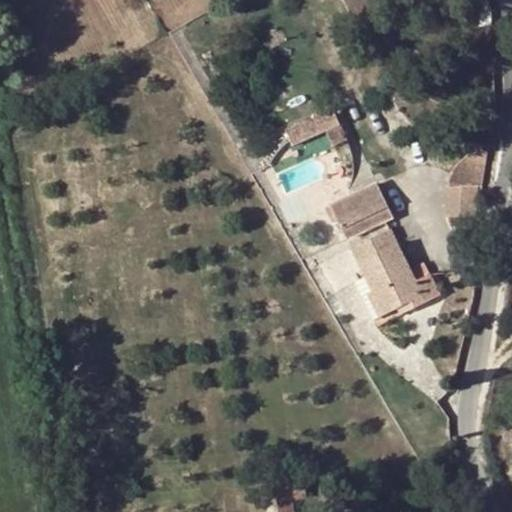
[(334,108),(320,115),(328,131),(334,146),(348,140),(334,108)]
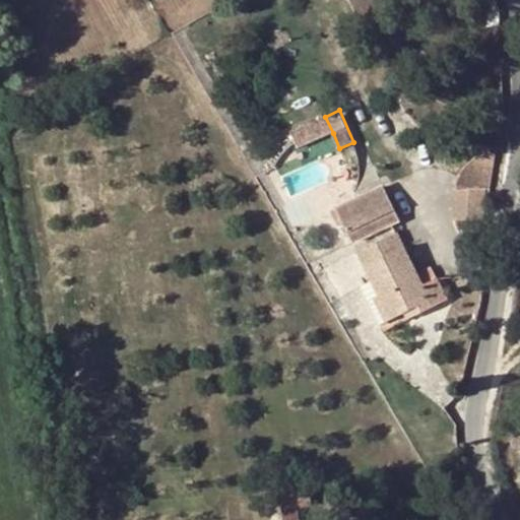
[(325,117),(289,132),(298,148),(333,133),(325,117)]
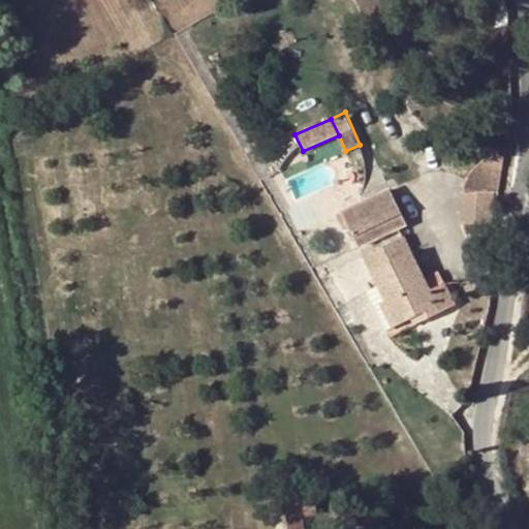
[(391,187),(353,205),(371,243),(407,224),(391,187)]
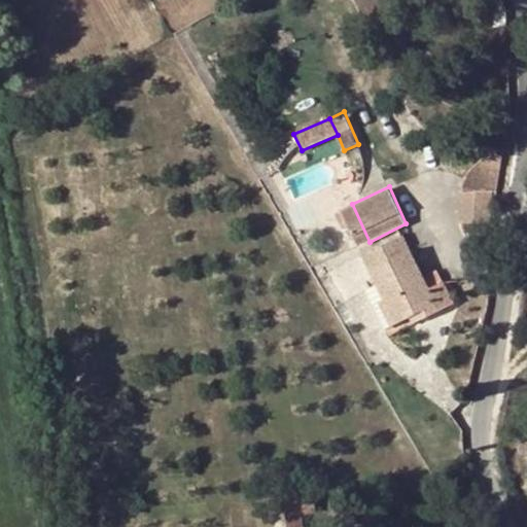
[(493,191),(458,191),(458,223),(492,223),(493,191)]
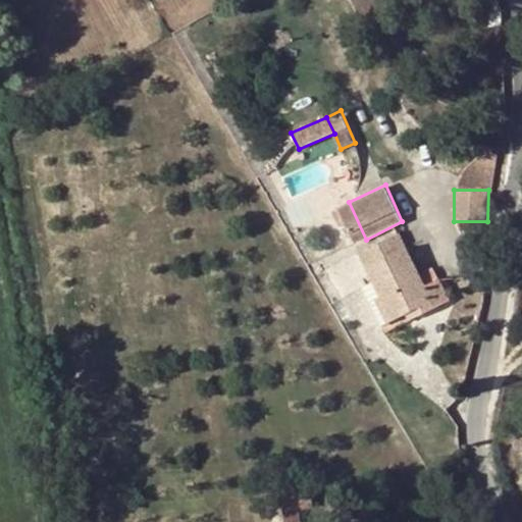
[(366,240),(349,202),(298,226),(308,251),(316,247),(329,240),(335,254),(366,240)]
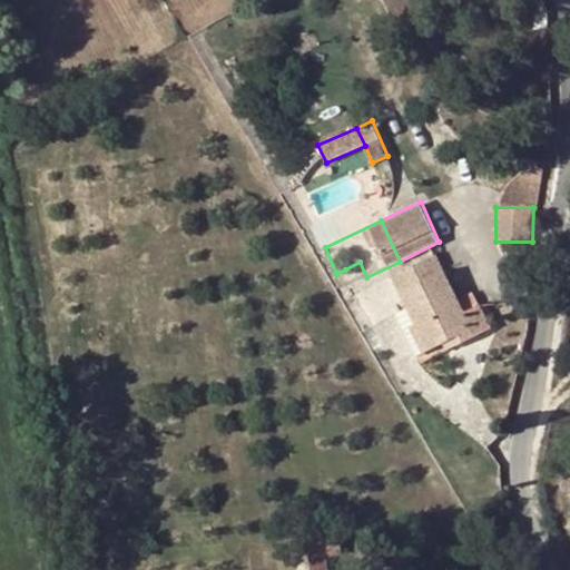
[(389,281),(421,352),(439,344),(452,336),(457,346),(490,331),(479,308),(464,317),(458,302),(434,259),(389,281)]
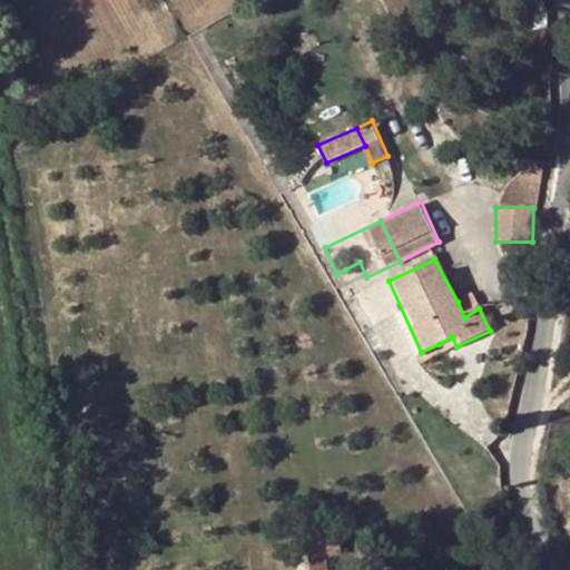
[(360,262),(345,269),(353,285),(366,277),(360,262)]
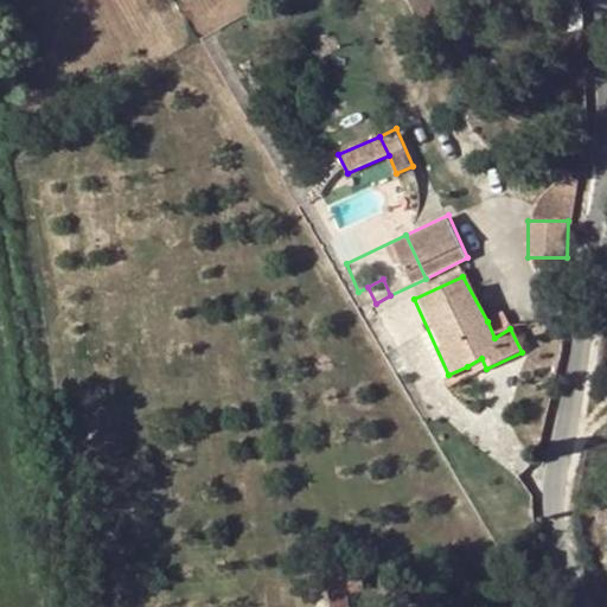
[(502,313),(487,321),(494,338),(510,328),(502,313)]
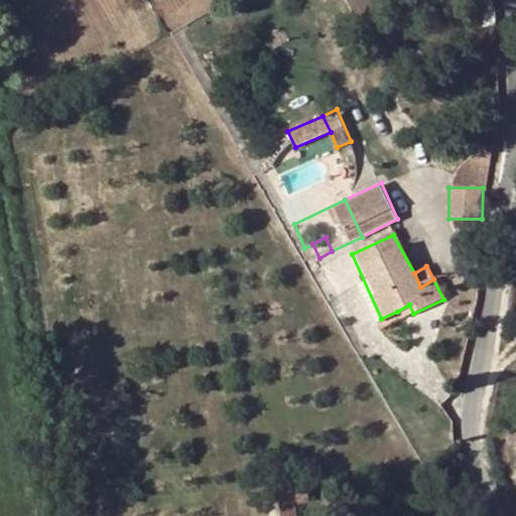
[(401,319),(413,313),(409,304),(397,311),(401,319)]
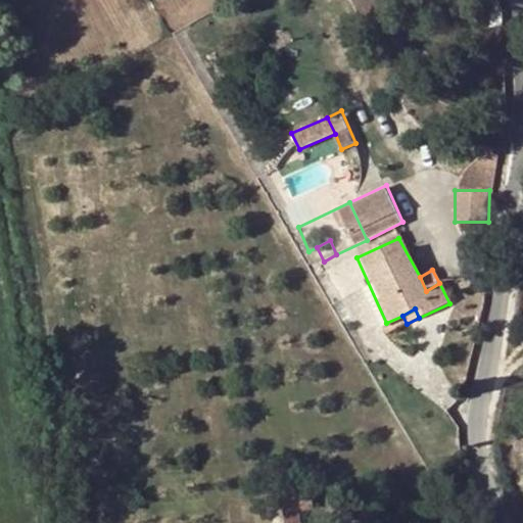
[(295,496),(279,501),(283,522),(300,522),(299,513),(295,496)]
